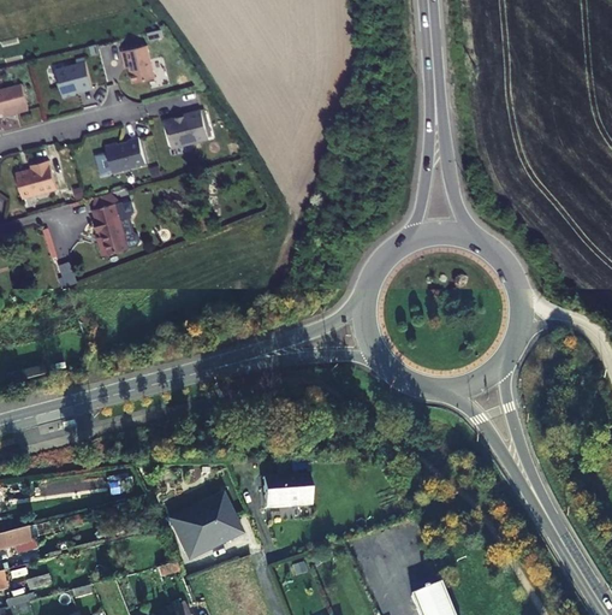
[(144,46),(119,51),(122,61),(125,60),(130,83),(153,78),(144,46)]
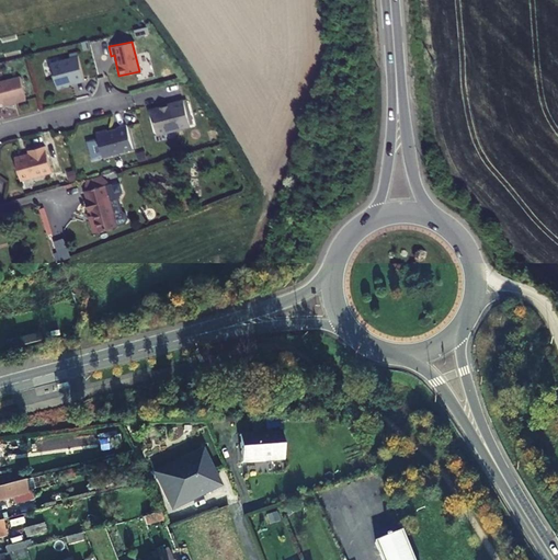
[(76,56),(48,64),(55,90),(67,87),(66,83),(82,79),(76,56)]
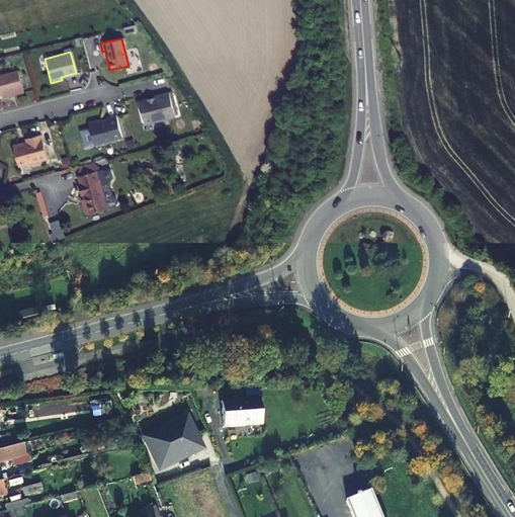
[(16,70),(0,74),(0,94),(4,93),(4,96),(21,92),(16,70)]
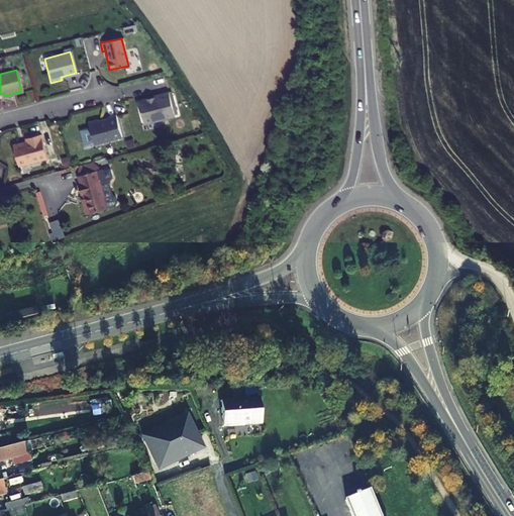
[(151,97),(135,102),(141,123),(173,115),(167,92),(151,96),(151,97)]
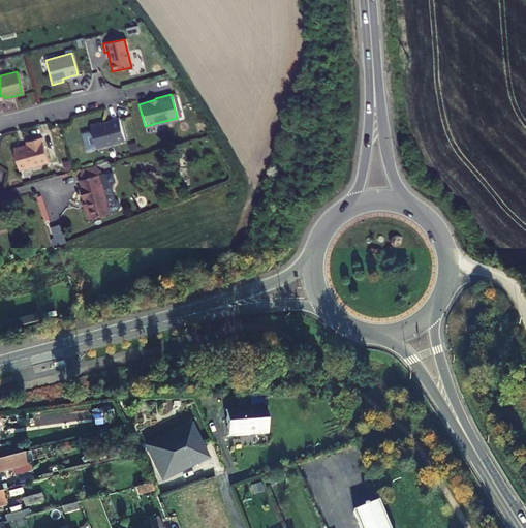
[(90,130),(94,148),(123,141),(117,118),(109,120),(109,122),(99,124),(98,122),(89,125),(90,130)]
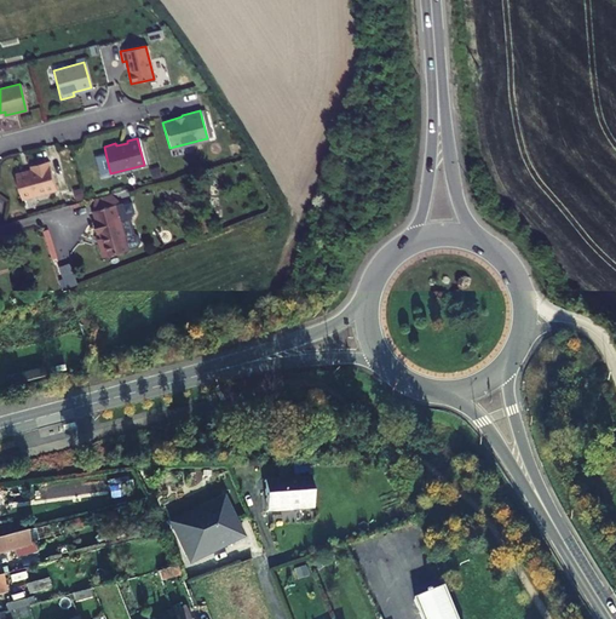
[(98,177),(110,173),(105,153),(93,156),(98,177)]
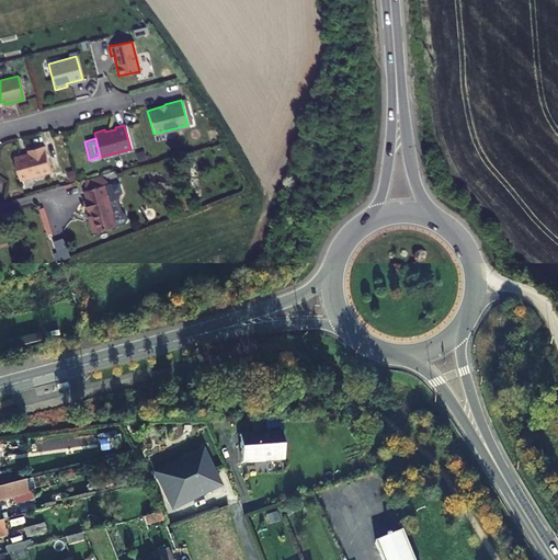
[(12,157),(19,181),(49,172),(43,146),(25,150),(26,153),(12,157)]
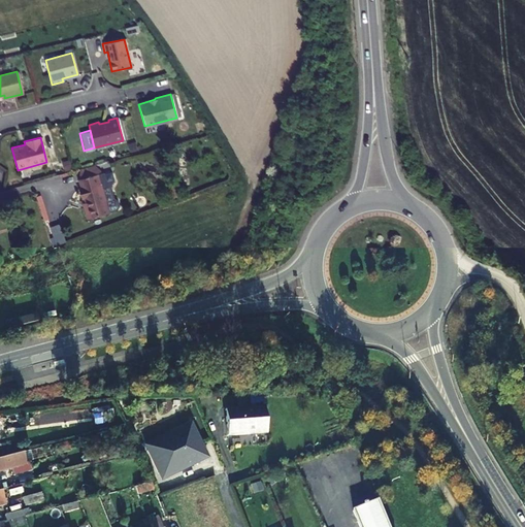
[(128,153),(135,150),(133,142),(126,144),(128,153)]
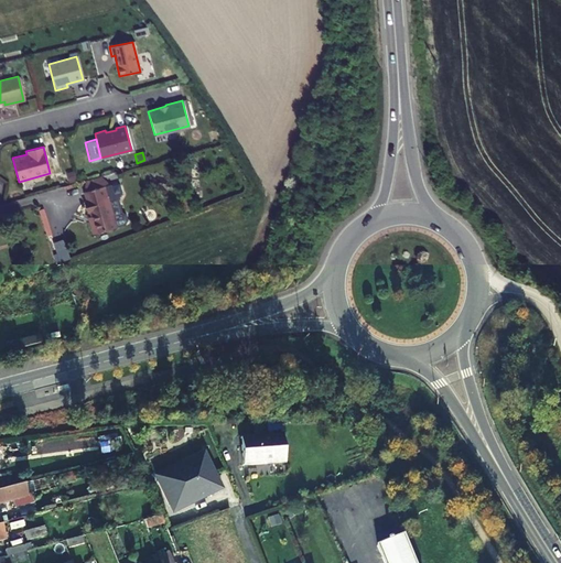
[(67,183),(75,182),(73,171),(65,173),(67,183)]
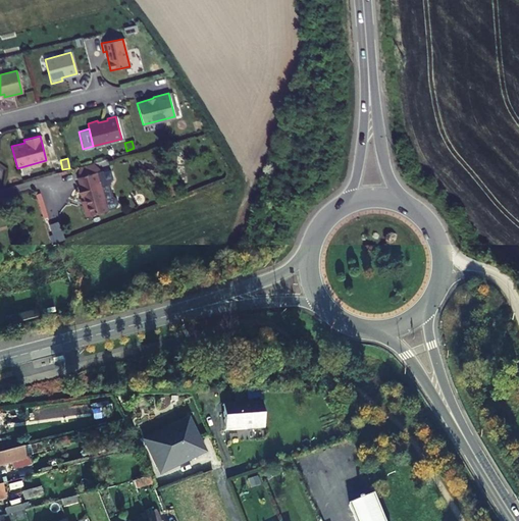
[(103,170),(95,161),(76,166),(79,177),(103,170)]
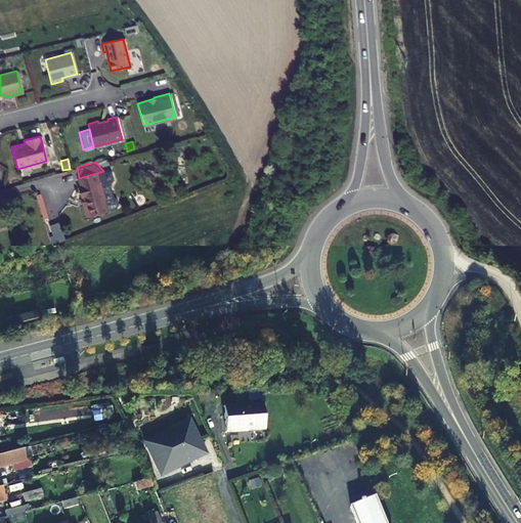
[(106,181),(104,173),(103,171),(79,178),(87,204),(83,205),(86,217),(109,211),(101,182),(106,181)]
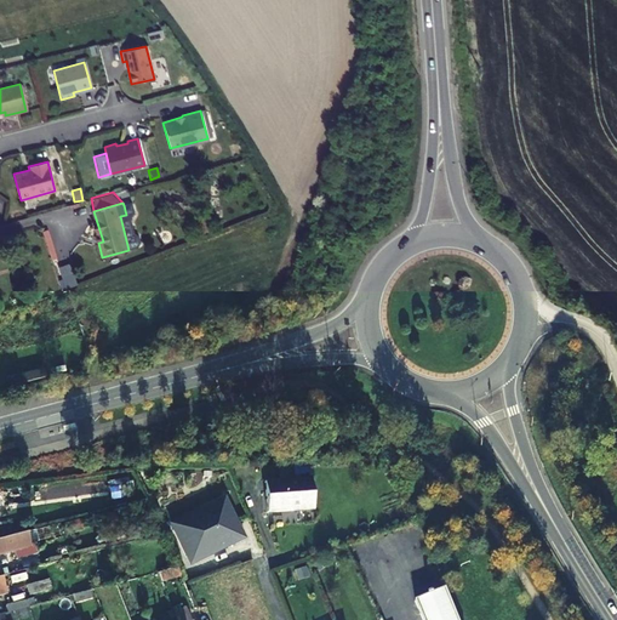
[(130,204),(124,205),(126,215),(120,216),(129,250),(137,248),(141,242),(140,235),(133,234),(129,220),(133,214),(130,204)]
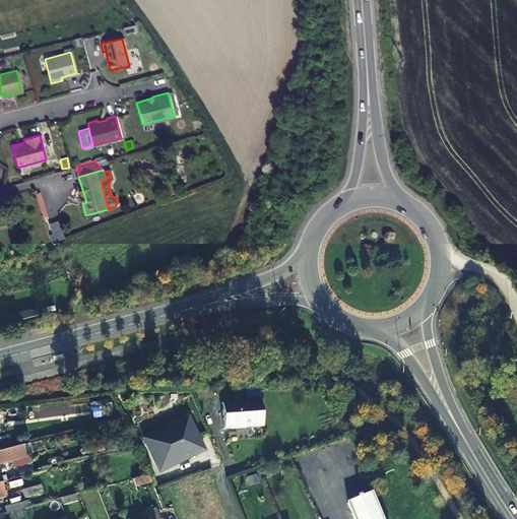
[(46,222),(50,239),(60,237),(55,220),(46,222)]
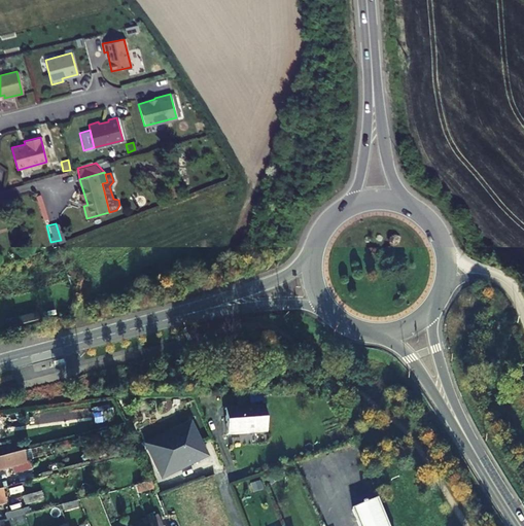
[(29,310),(4,321),(7,329),(33,319),(29,310)]
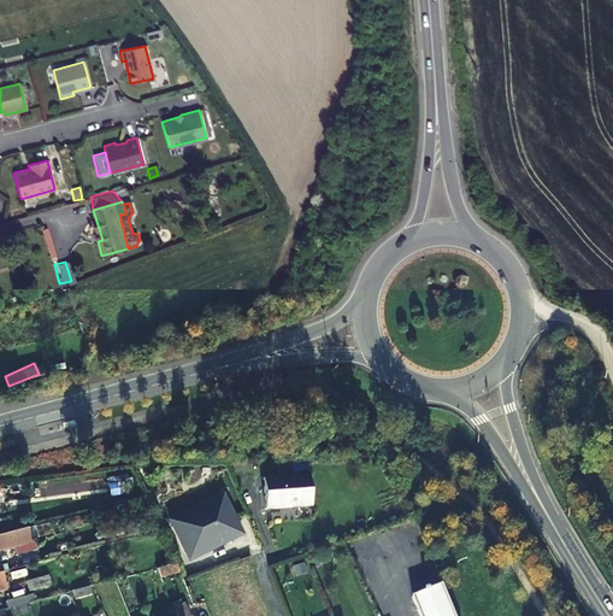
[(313,476),(267,479),(270,511),(314,508),(313,476)]
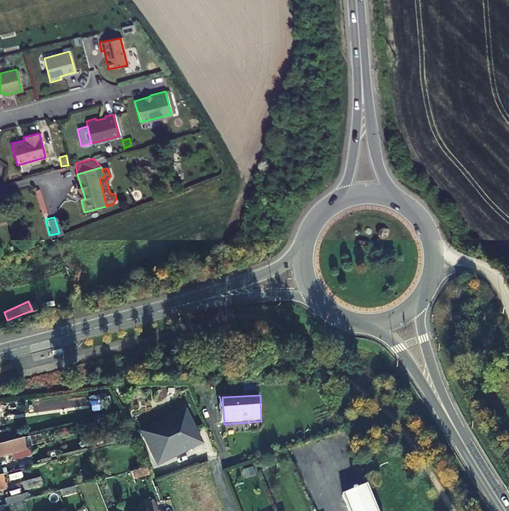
[(188,410),(144,430),(158,464),(203,444),(188,410)]
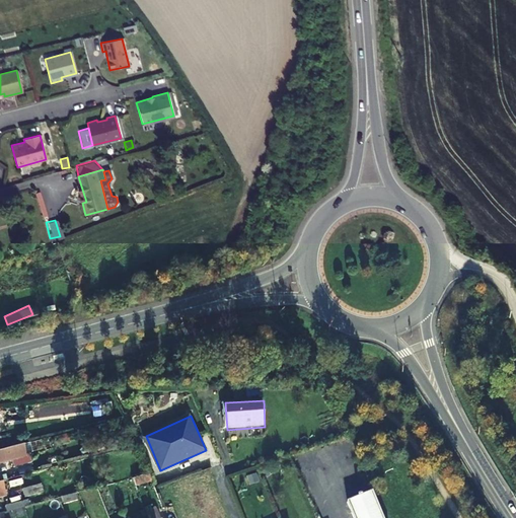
[(0,460),(16,457),(29,453),(26,442),(10,446),(0,449),(0,460)]
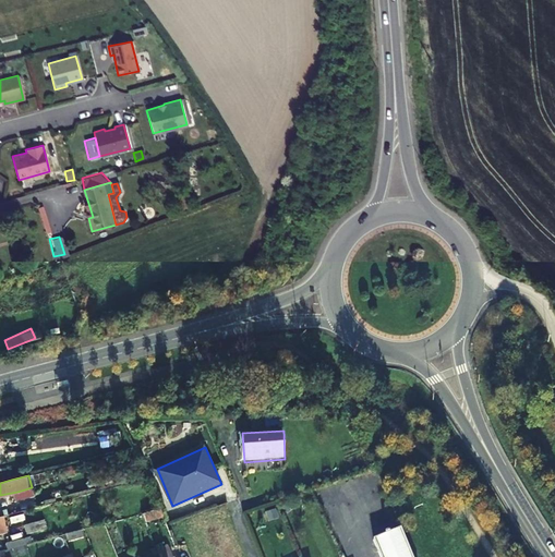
[(32,487),(17,492),(20,499),(34,495),(32,487)]
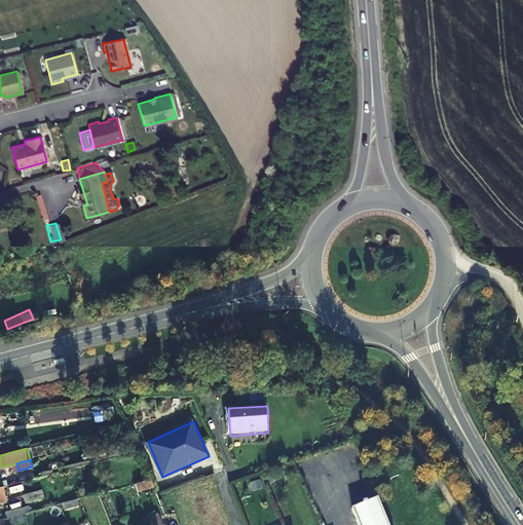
[(131,485),(135,492),(150,486),(146,478),(131,485)]
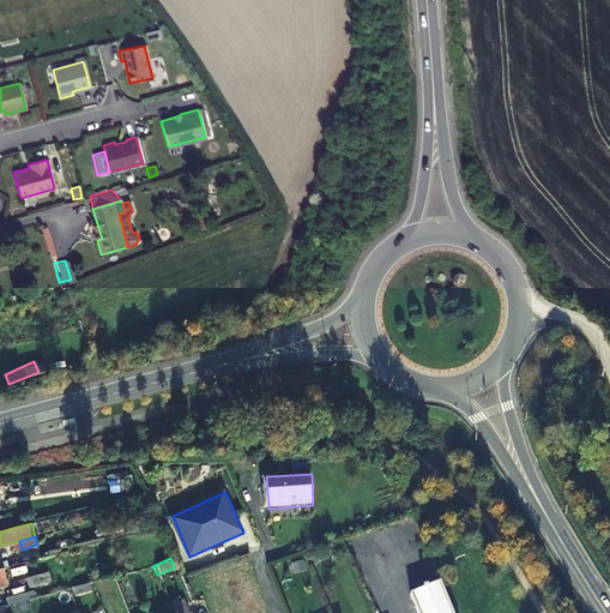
[(22,577),(24,587),(46,583),(44,572),(22,577)]
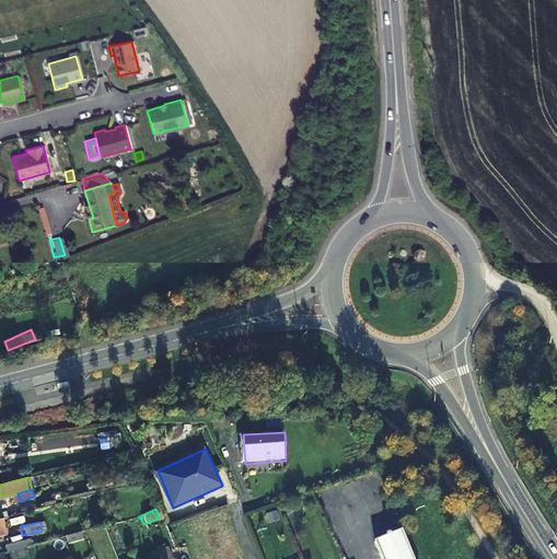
[(15,527),(1,531),(0,531),(1,534),(2,542),(19,537),(15,527)]
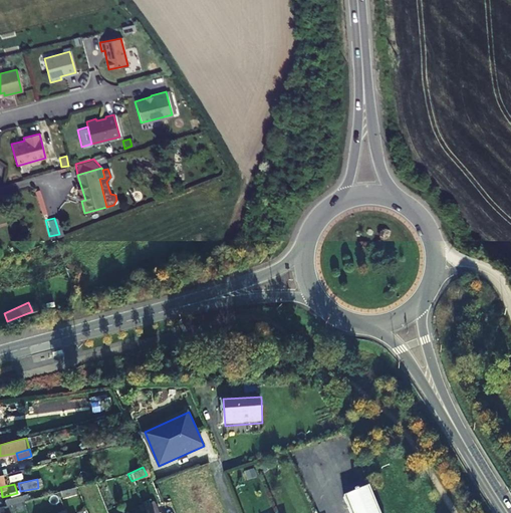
[(346,512),(377,512),(366,488),(340,499),(346,512)]
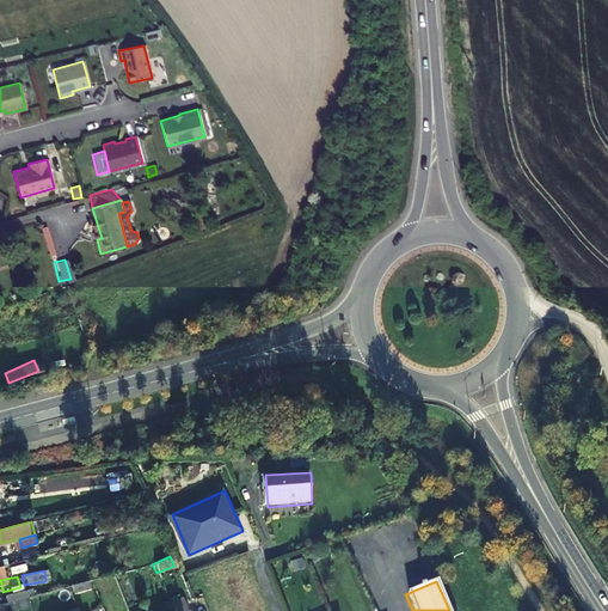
[(116,585),(120,604),(130,602),(127,582),(116,585)]
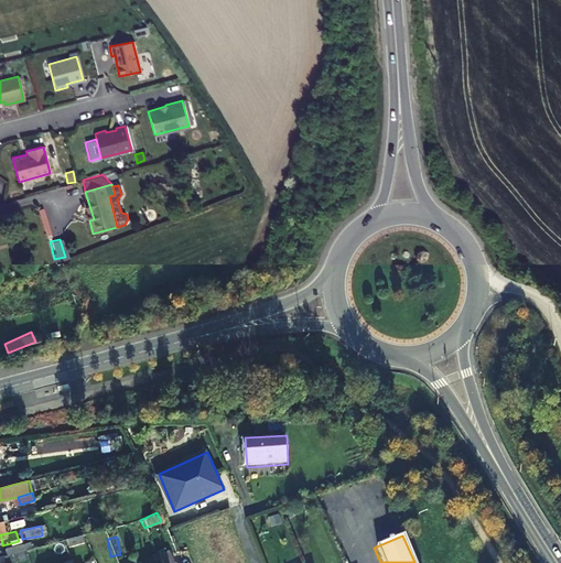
[(0,555),(2,562),(6,562),(25,556),(23,550),(21,550),(0,555)]
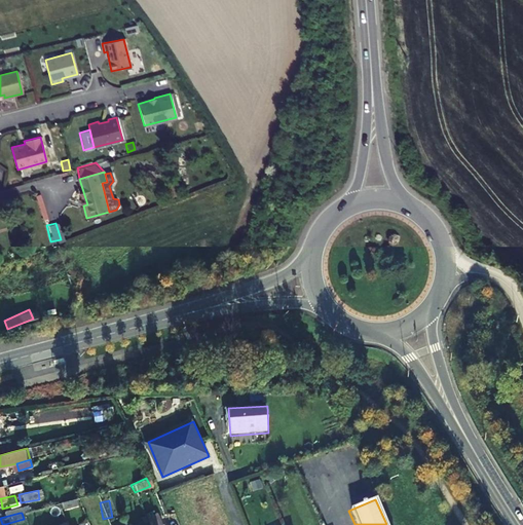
All buildings are outlined.
